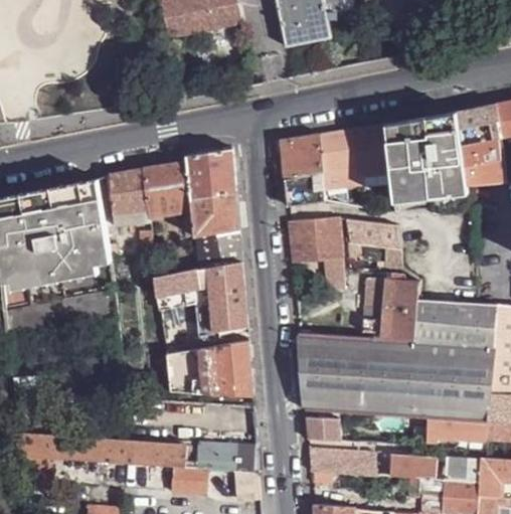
[(157,0),(165,38),(239,22),(234,0),(157,0)]
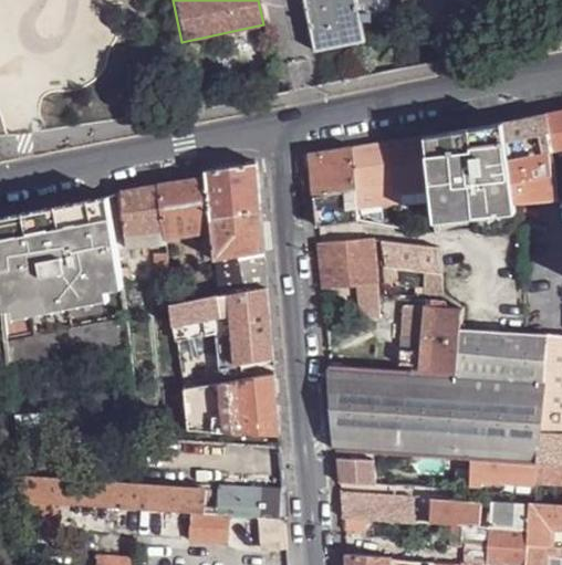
[(300,0),(304,13),(336,7),(337,13),(357,13),(374,13),(372,0),(300,0)]
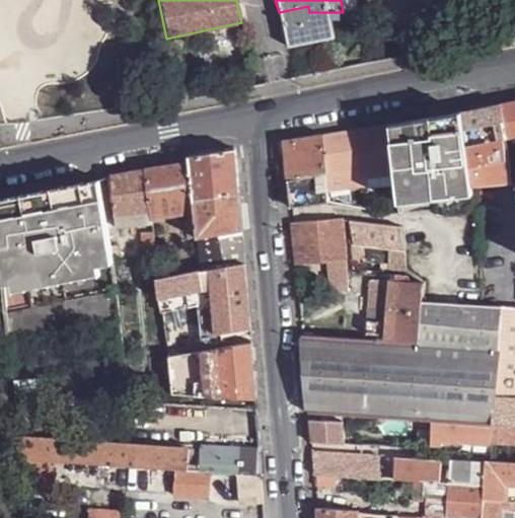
[(341,0),(343,12),(354,12),(356,0),(341,0)]
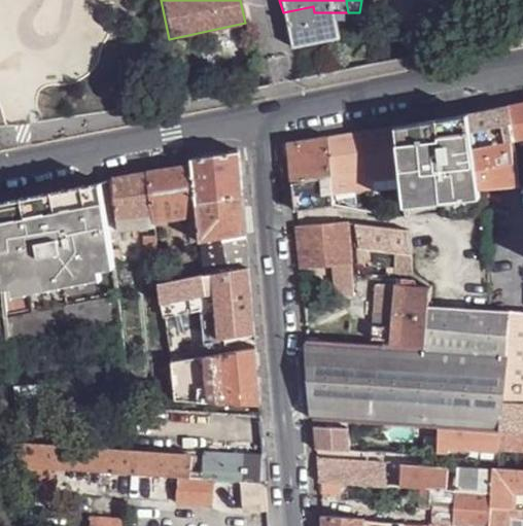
[(283,12),(290,48),(338,40),(333,12),(314,12),(313,6),(283,12)]
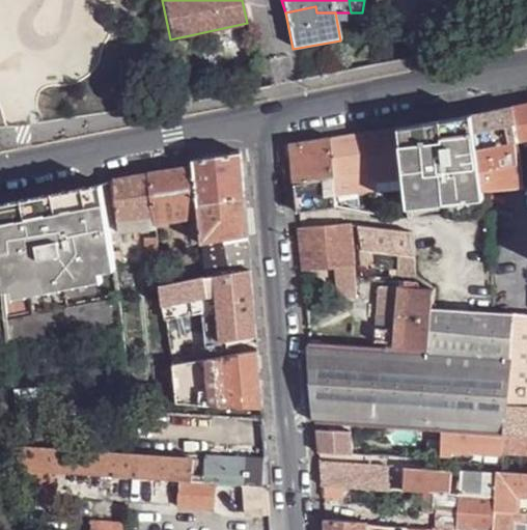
[(526,101),(509,106),(514,141),(526,138),(526,101)]
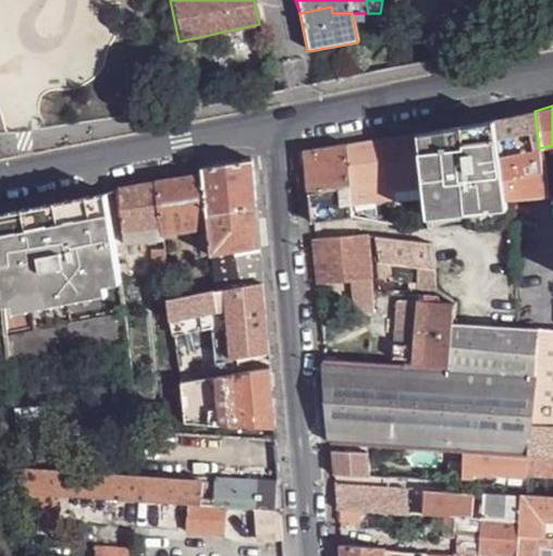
[(494,119),(500,157),(539,148),(535,111),(494,119)]
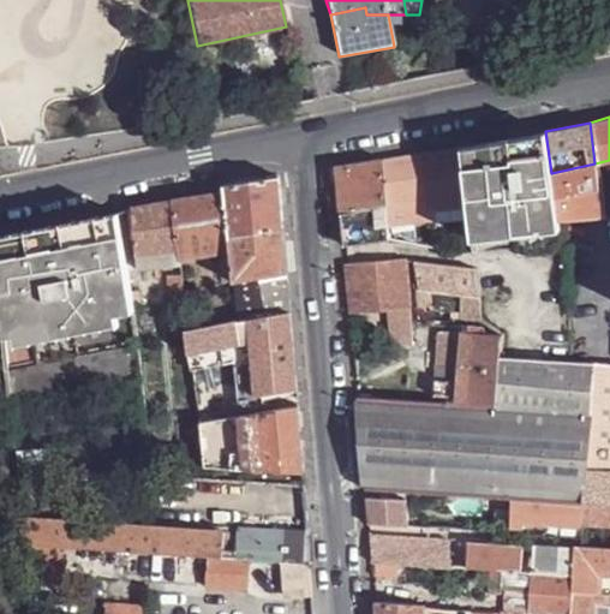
[(466,207),(468,232),(527,225),(528,232),(556,228),(555,220),(556,220),(551,173),(545,131),(501,139),(458,147),(461,176),(464,192),(466,207)]
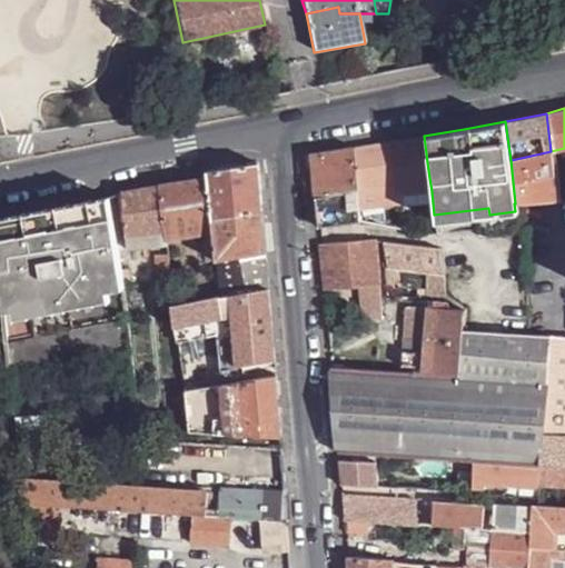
[(396,166),(427,162),(424,136),(394,140),(396,166)]
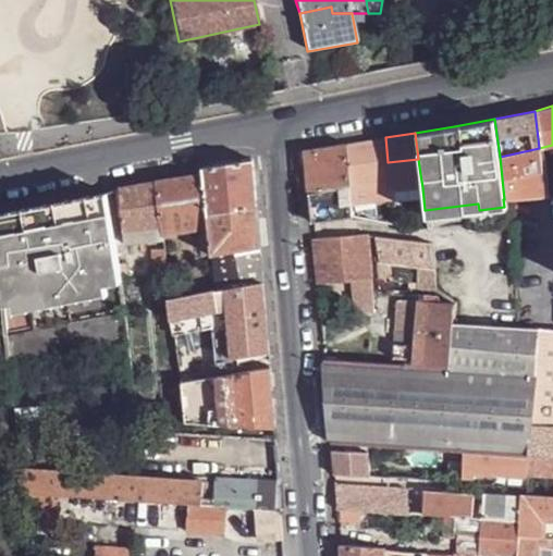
[(344,145),(348,186),(390,180),(388,162),(385,137),(344,145)]
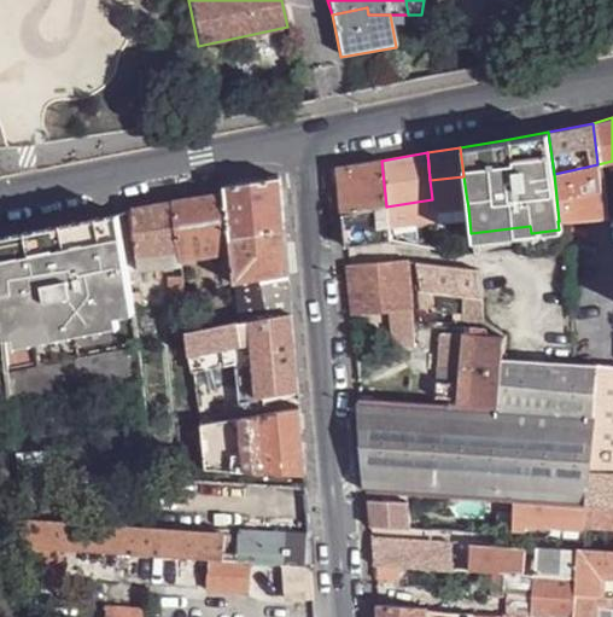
[(336,168),(340,213),(386,207),(381,161),(336,168)]
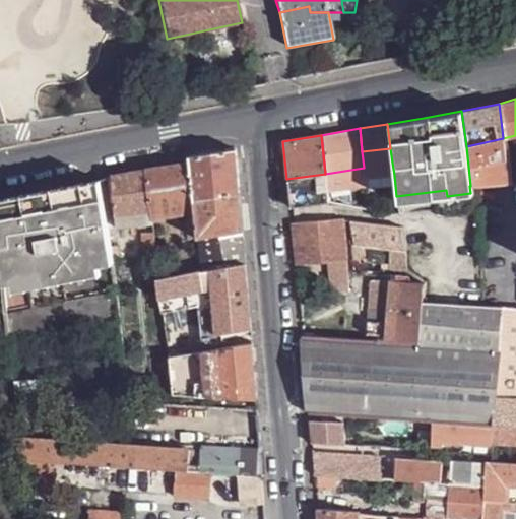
[(509,183),(508,170),(505,149),(503,138),(466,146),(470,186),(509,183)]
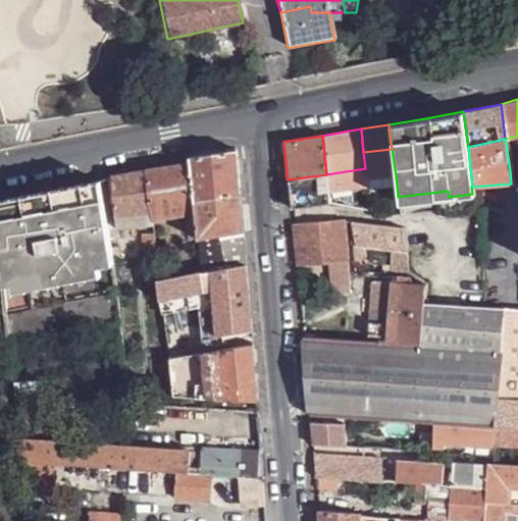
[(238,194),(234,149),(186,157),(187,163),(188,162),(191,201),(238,194)]
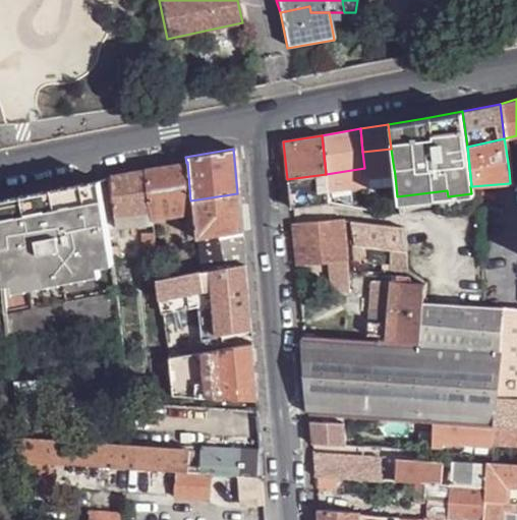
[(362,152),(364,168),(393,163),(391,149),(362,152)]
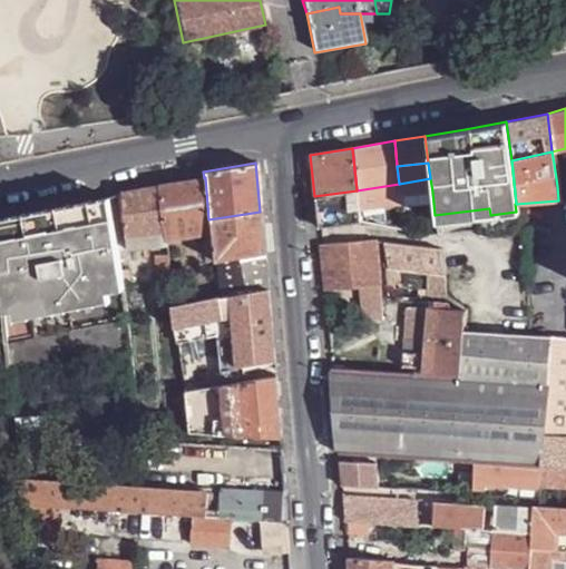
[(565,163),(554,164),(557,186),(565,185),(565,163)]
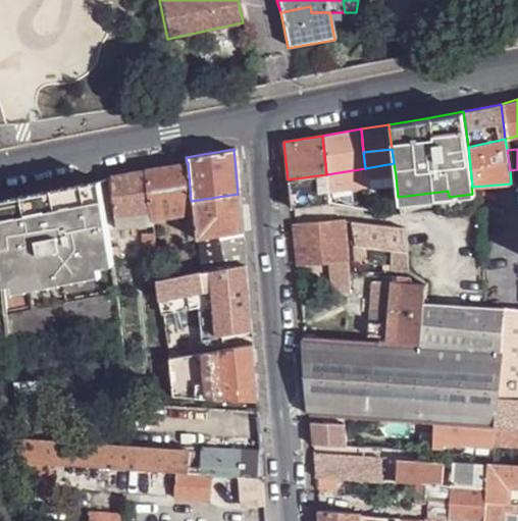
[(187,163),(145,169),(149,210),(156,209),(192,204),(191,201),(188,162),(187,163)]
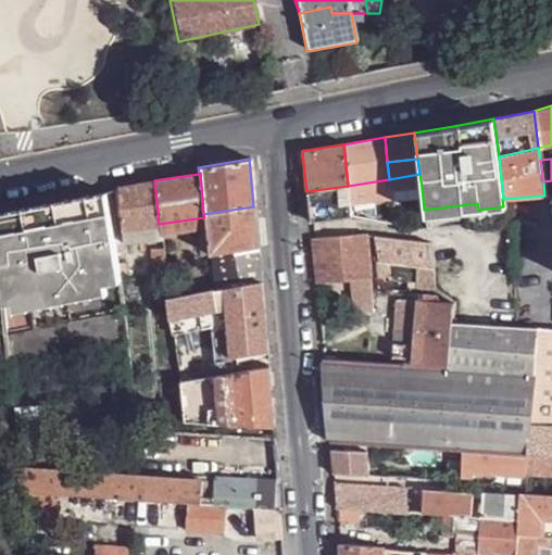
[(348,186),(349,203),(392,198),(391,190),(422,187),(419,174),(389,179),(348,186)]
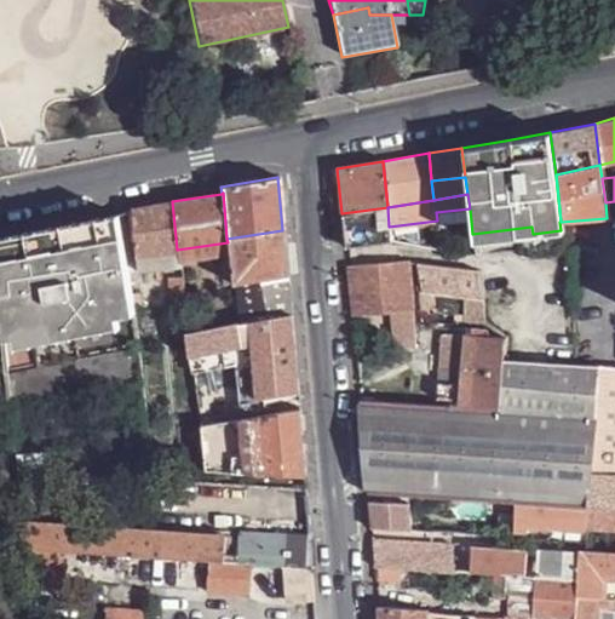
[(172,201),(128,208),(133,257),(177,250),(172,201)]
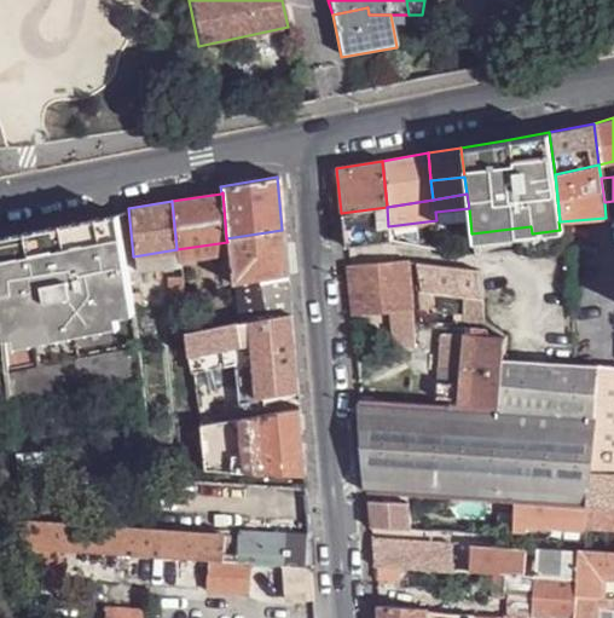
[(387,207),(341,213),(343,247),(355,244),(389,240),(388,226),(387,207)]
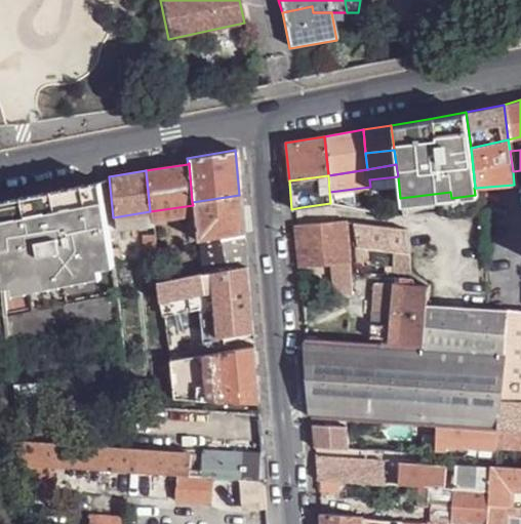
[(0,269),(2,287),(110,263),(109,254),(109,248),(111,248),(98,182),(62,189),(39,193),(0,200),(0,269)]
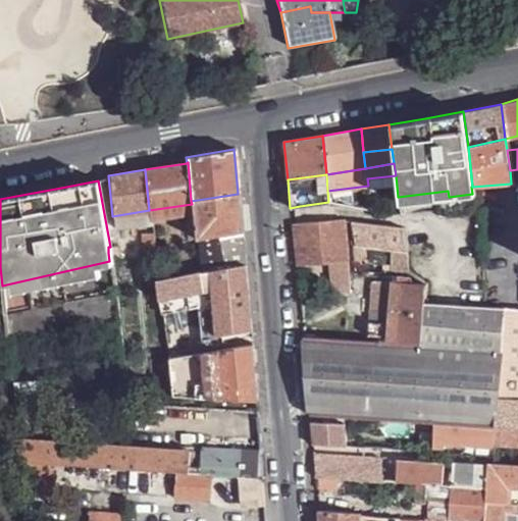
[(430,198),(449,197),(448,191),(398,197),(399,208),(429,205),(430,198)]
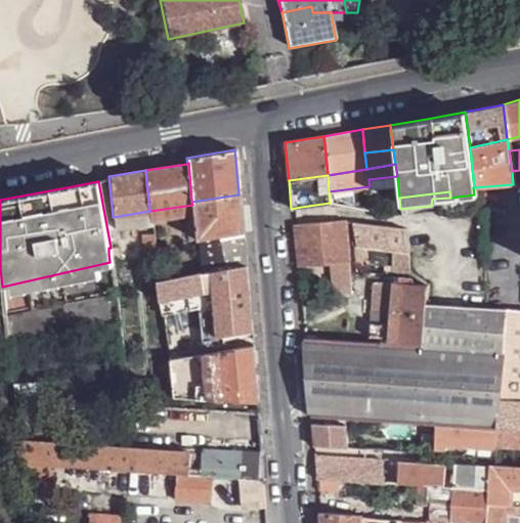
[(239,194),(191,202),(192,205),(193,214),(196,238),(209,237),(242,232),(239,194)]
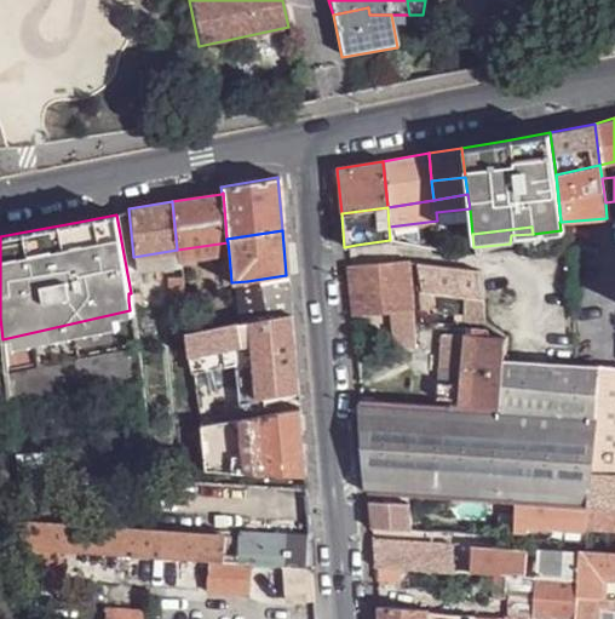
[(228,242),(185,248),(187,259),(219,254),(229,253),(228,242)]
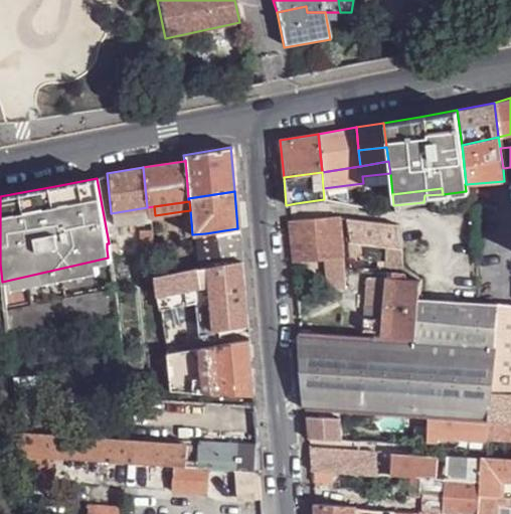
[(148,216),(155,215),(154,206),(147,207),(148,216)]
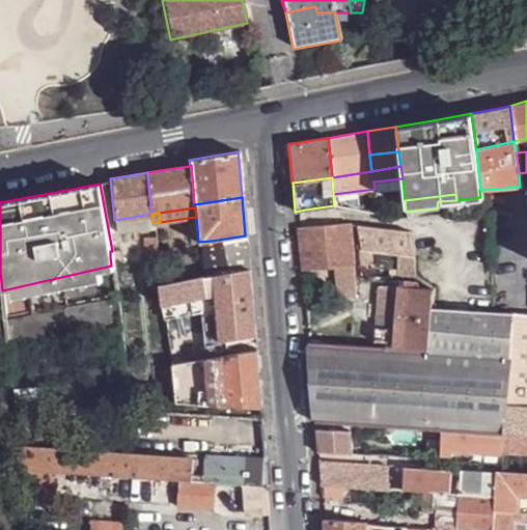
[(114,220),(116,233),(130,231),(135,230),(153,227),(153,223),(151,214),(114,220)]
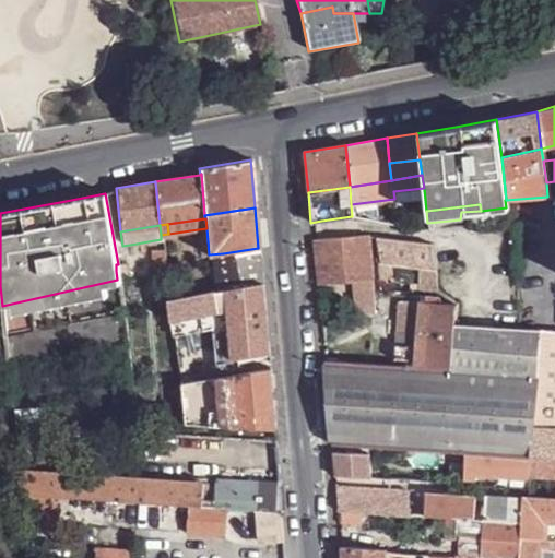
[(198,229),(200,257),(209,254),(207,228),(198,229)]
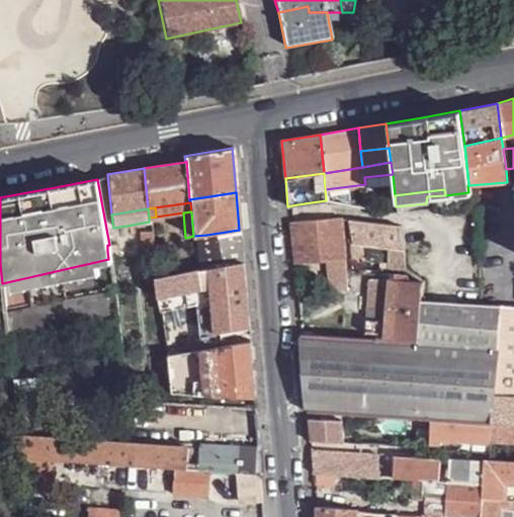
[(289,221),(292,261),(321,258),(343,257),(340,218),(300,221),(289,221)]
